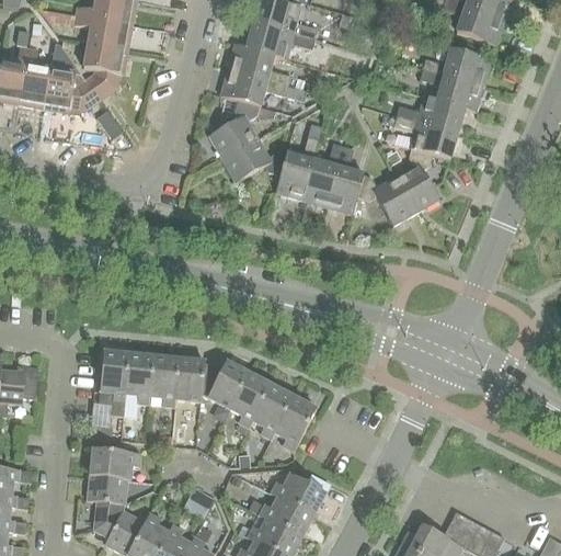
[(94,0),(93,8),(77,6),(76,14),(130,24),(136,0),(94,0)]
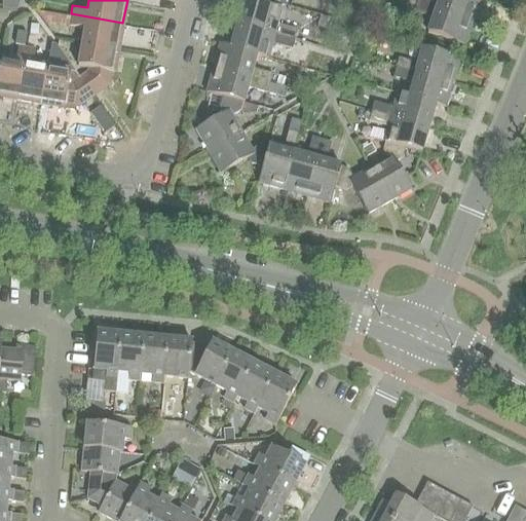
[(243,0),(237,20),(294,36),(297,26),(277,21),(282,6),(259,0),(243,0)]
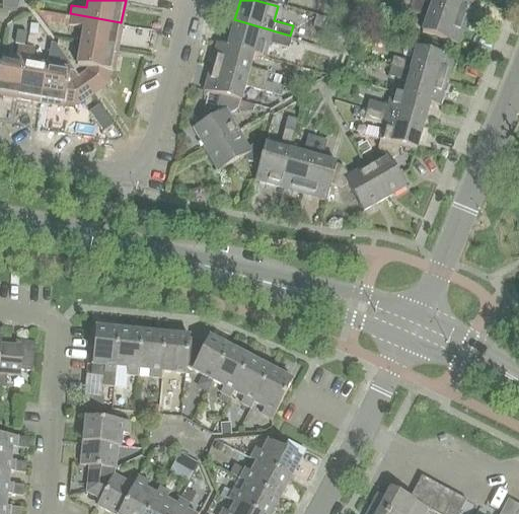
[(399,0),(398,4),(408,8),(410,0),(399,0)]
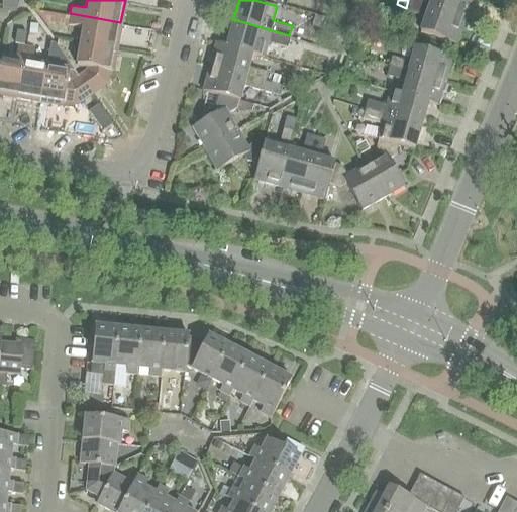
[(464,17),(415,0),(408,0),(406,8),(425,14),(420,28),(456,40),(464,17)]
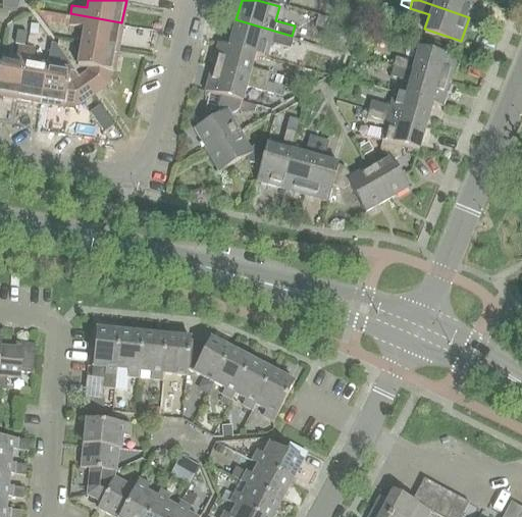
[(419,0),(469,17),(474,0),(419,0)]
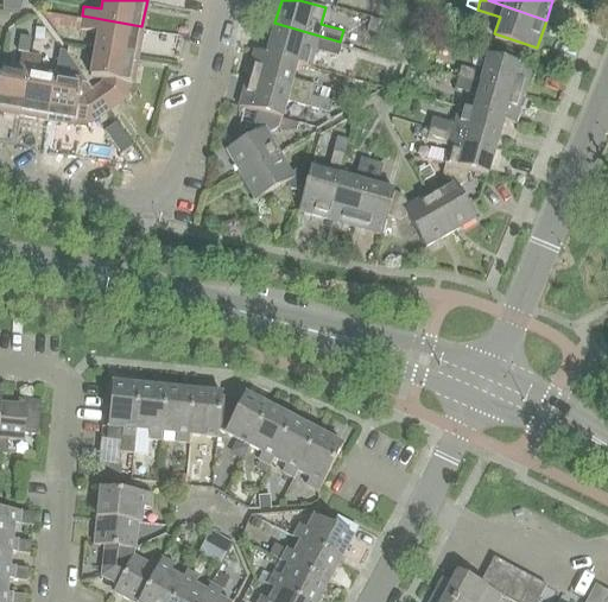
[(141,26),(82,16),(80,25),(97,29),(94,46),(137,54),(141,26)]
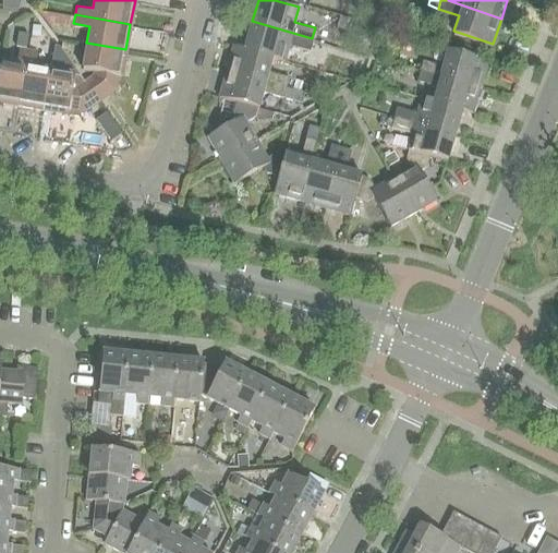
[(351,19),(348,32),(373,39),(377,25),(377,23),(352,16),(351,19)]
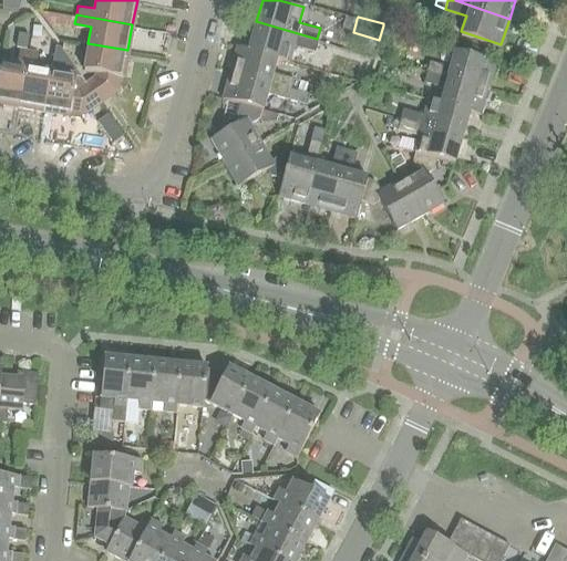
[(256,21),(249,47),(276,55),(288,59),(292,43),(315,49),(317,39),(256,21)]
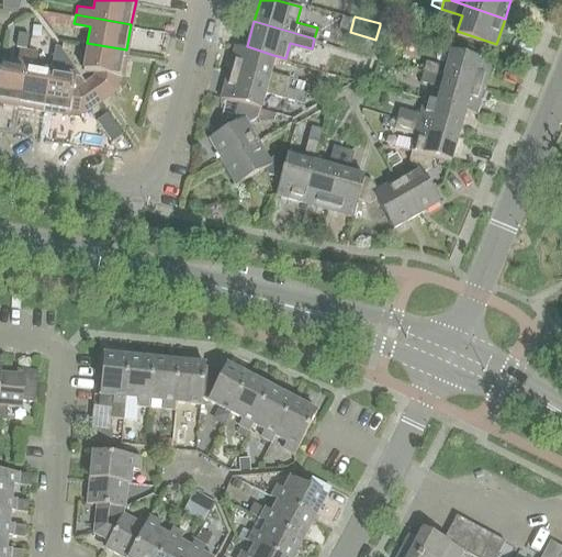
[(19,30),(17,45),(26,46),(30,32),(19,30)]
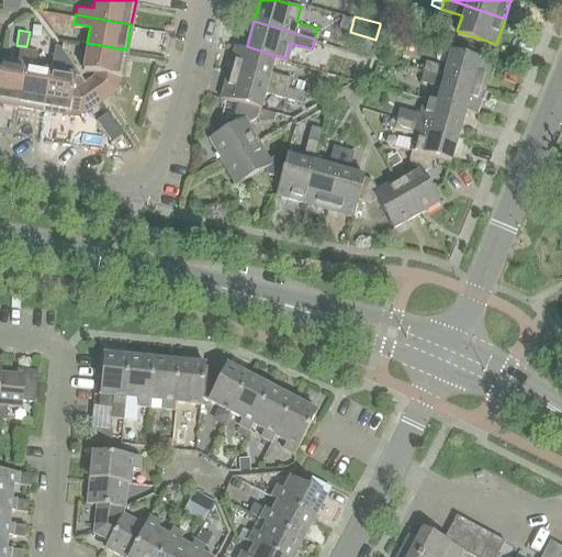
[(126,49),(87,43),(82,67),(94,69),(93,74),(86,79),(99,99),(115,87),(119,73),(122,74),(126,49)]
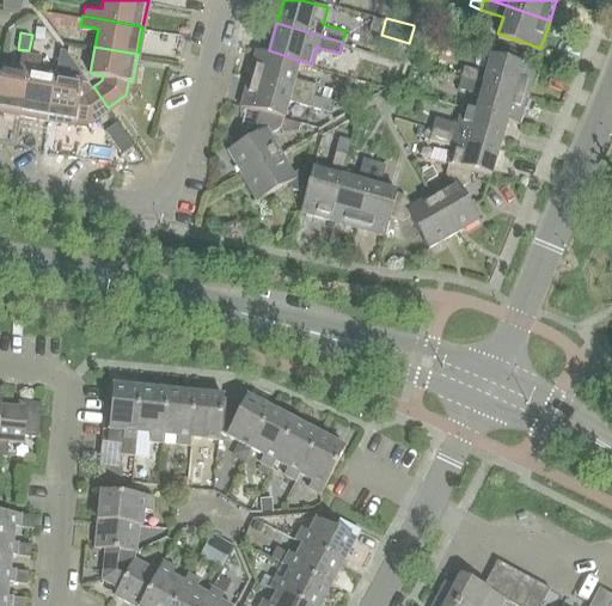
[(255,47),(248,74),(313,93),(316,83),(316,81),(293,75),(298,60),(269,50),(255,47)]
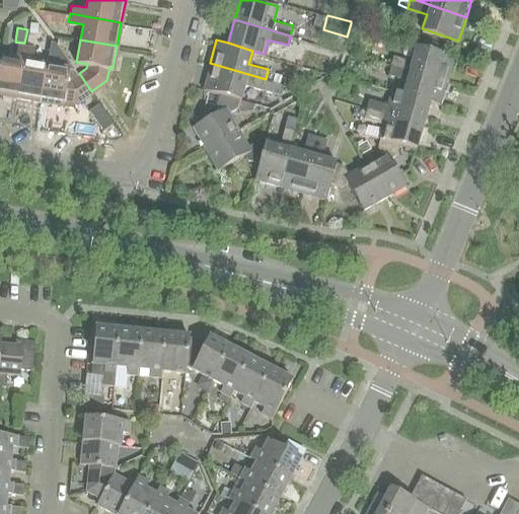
[(0,54),(0,92),(16,95),(25,44),(17,43),(15,58),(0,54)]
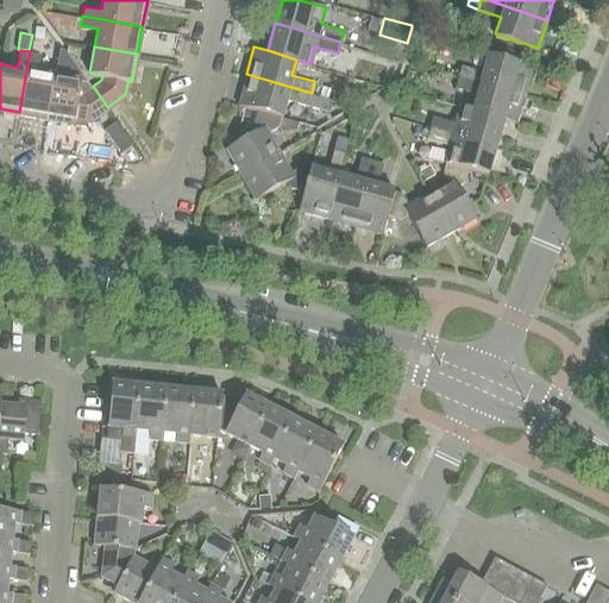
[(30,51),(19,112),(46,117),(54,74),(37,70),(41,54),(30,51)]
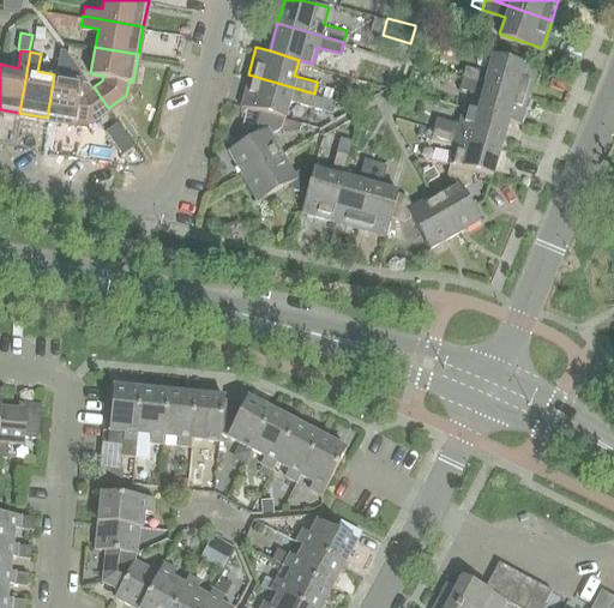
[(465,64),(462,74),(528,92),(536,65),(493,53),(488,70),(465,64)]
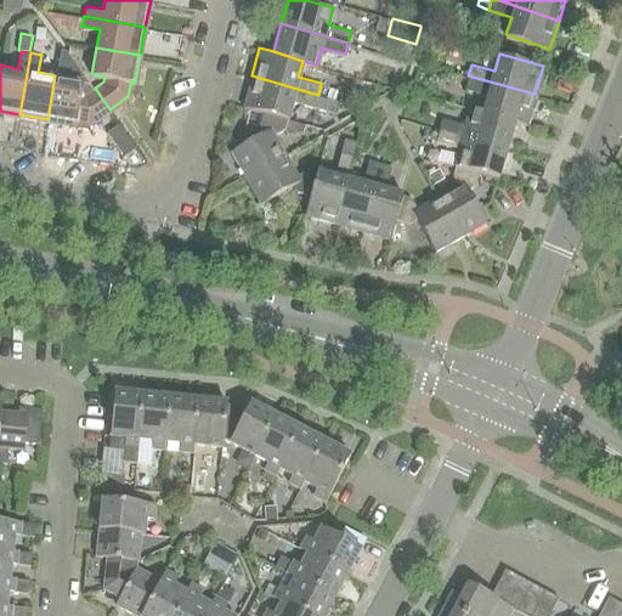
[(91,122),(100,116),(109,109),(95,88),(94,88),(89,82),(55,75),(47,119),(75,124),(75,119),(91,122)]
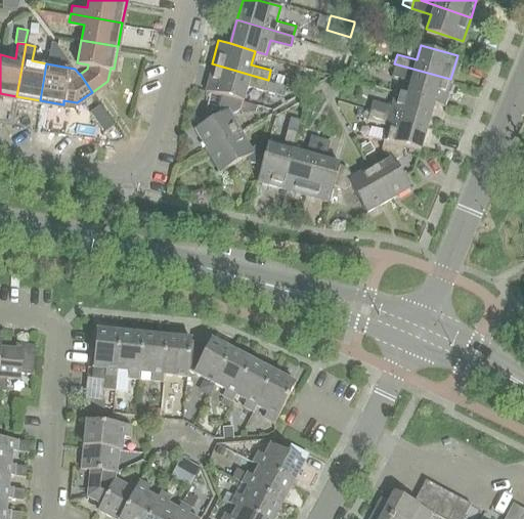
[(212,63),(205,88),(221,92),(242,98),(246,84),(265,89),(268,80),(212,63)]
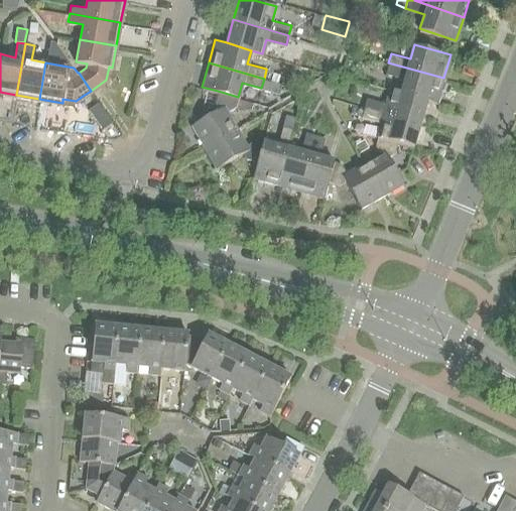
[(405,78),(401,91),(401,92),(425,98),(425,99),(437,102),(443,78),(388,62),(385,72),(405,78)]
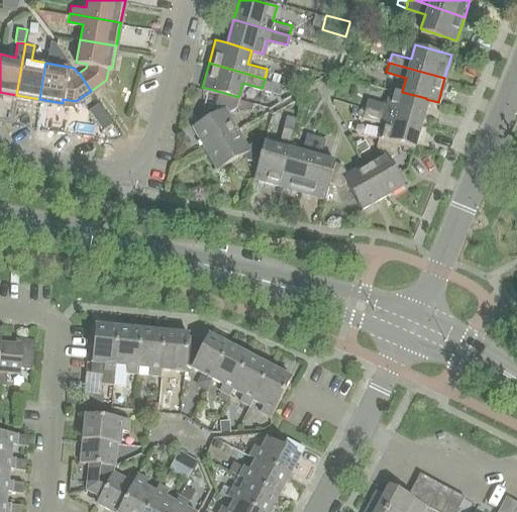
[(267,70),(265,79),(279,83),(279,82),(281,72),(267,69),(267,70)]
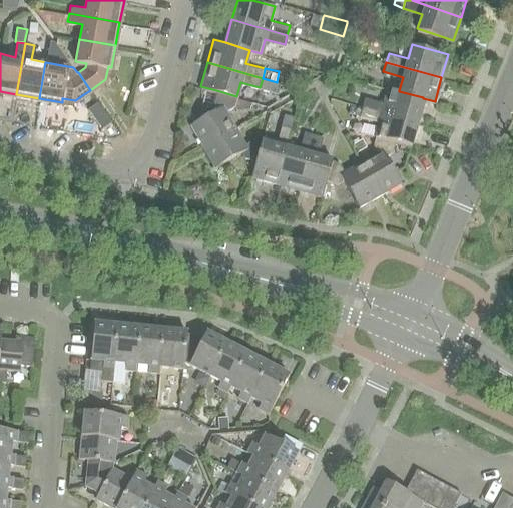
[(263,78),(260,87),(277,92),(280,82),(277,81),(277,82),(263,78)]
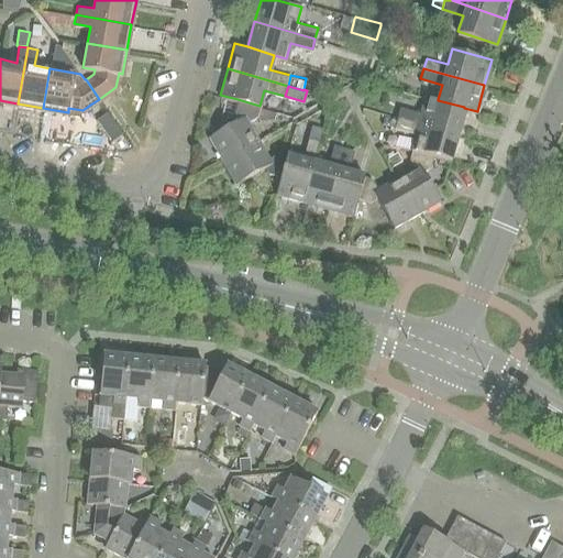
[(399,106),(397,116),(457,132),(464,108),(464,107),(438,100),(438,99),(424,96),(421,111),(399,106)]
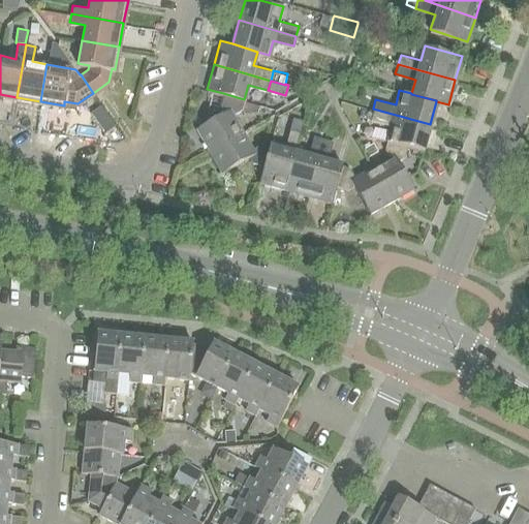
[(223,111),(196,126),(209,149),(242,129),(232,114),(232,113),(241,108),(244,99),(223,93),(220,104),(223,111)]
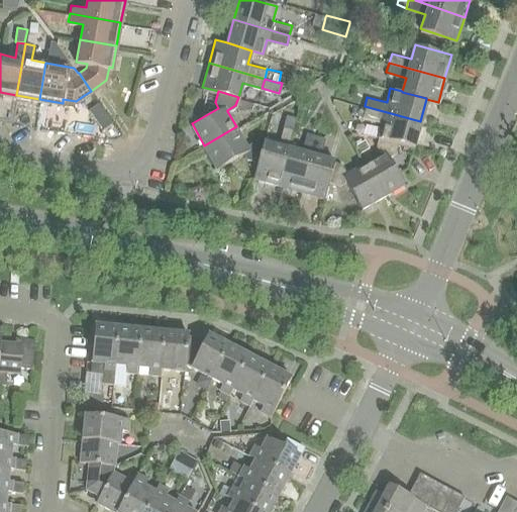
[(235,105),(237,109),(251,108),(253,101),(238,97),(235,105)]
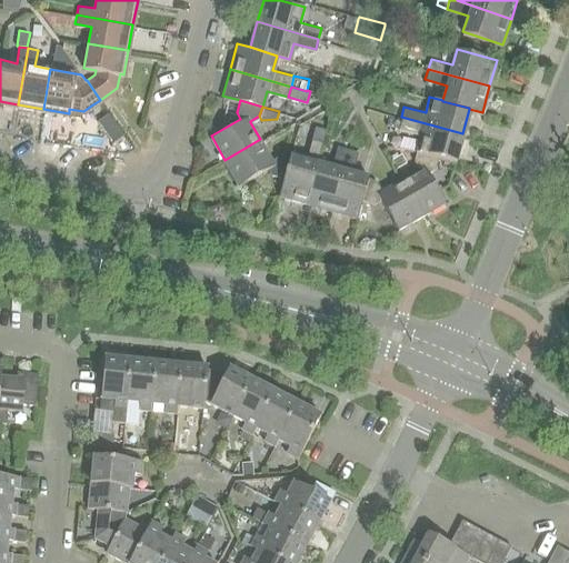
[(398,119),(388,116),(386,123),(397,126),(398,119)]
